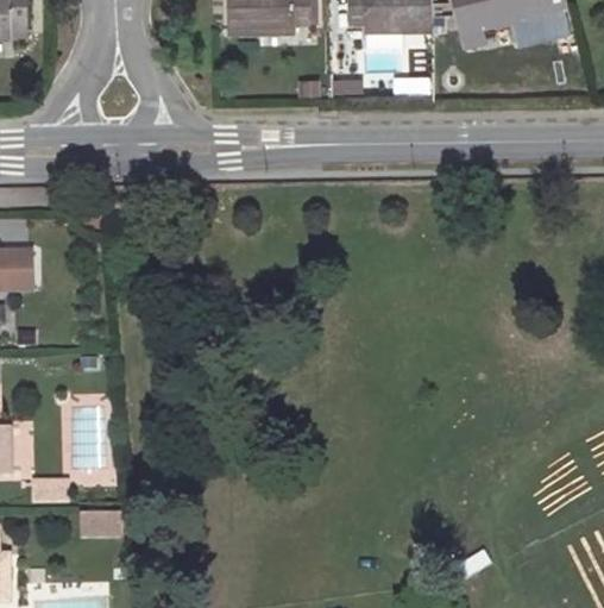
[(0,43),(30,43),(30,32),(29,0),(0,0),(0,43)]
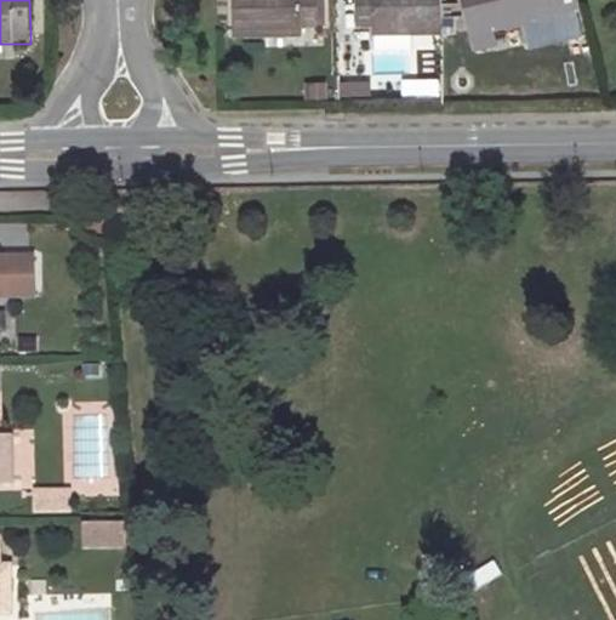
[(29,0),(30,33),(44,30),(41,0),(29,0)]
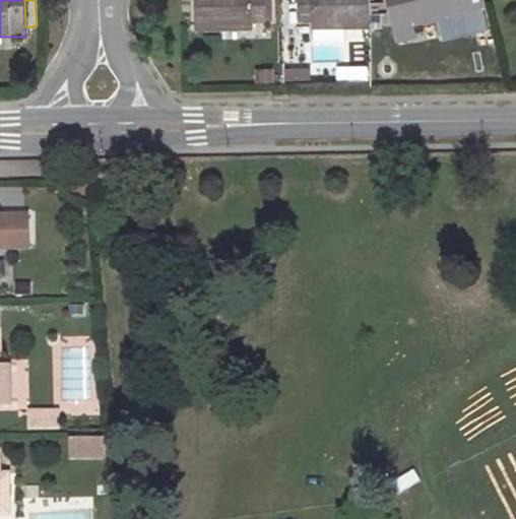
[(189,0),(190,25),(244,25),(244,18),(255,18),(256,0),(189,0)]
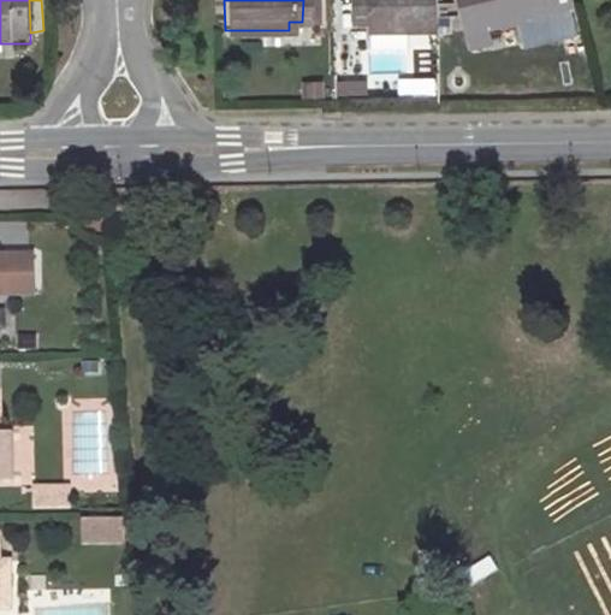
[(423,27),(423,0),(345,0),(345,13),(361,15),(361,27),(423,27)]
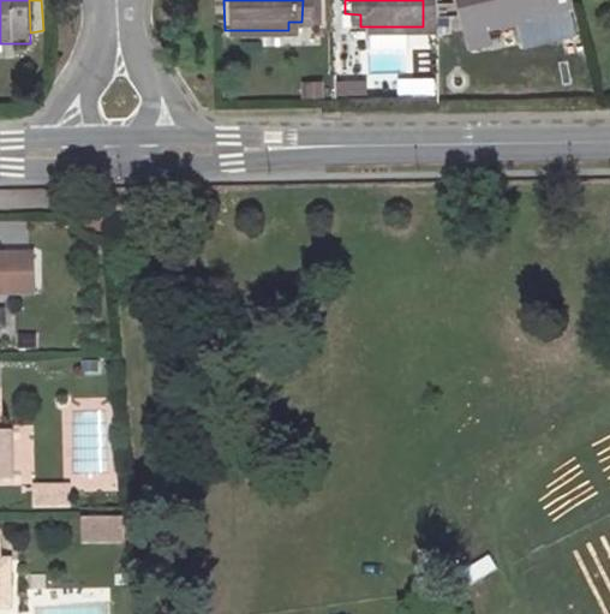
[(477,17),(566,0),(454,0),(464,40),(480,35),(477,17)]
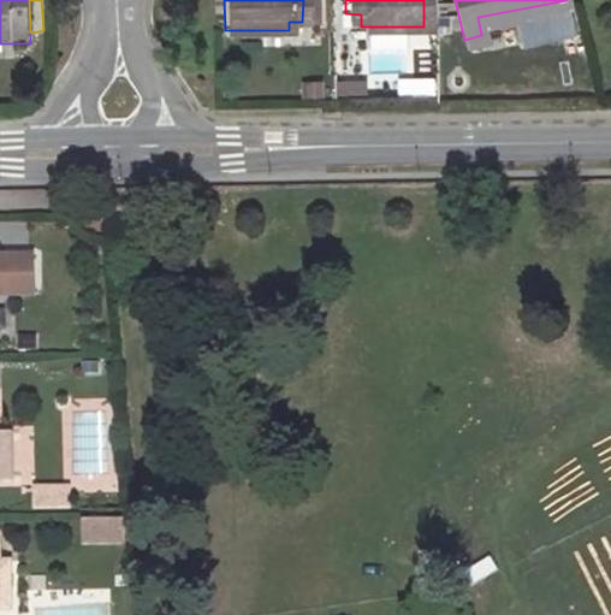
[(33,246),(0,246),(0,283),(34,284),(33,246)]
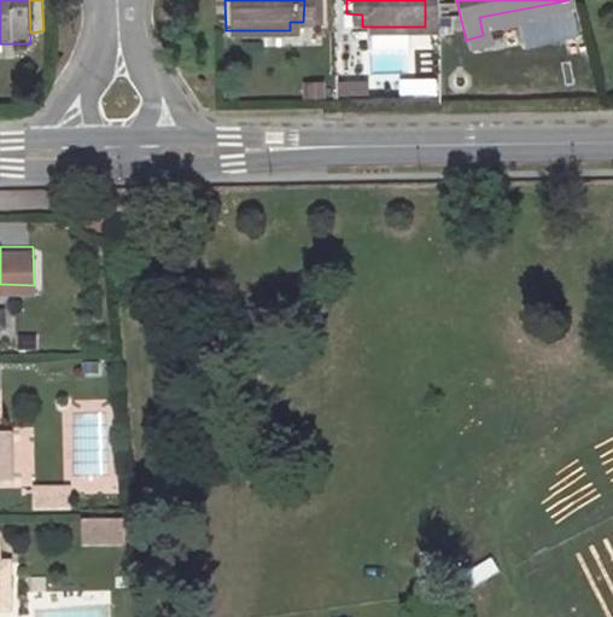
[(16,432),(6,434),(6,476),(17,476),(16,432)]
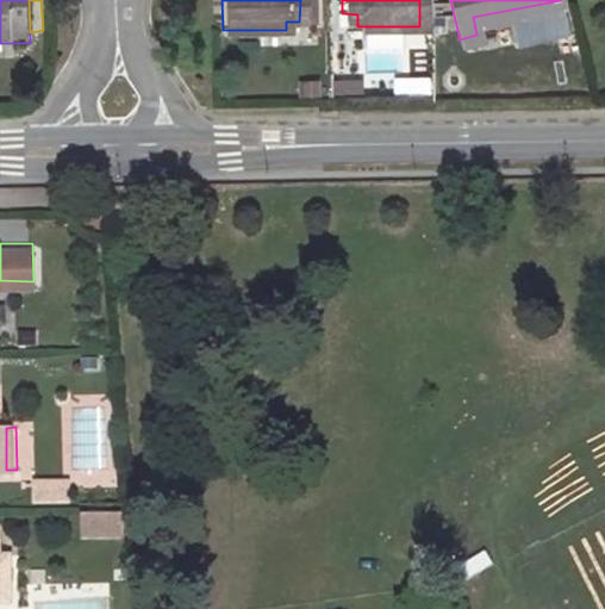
[(38,483),(38,502),(75,502),(75,483),(38,483)]
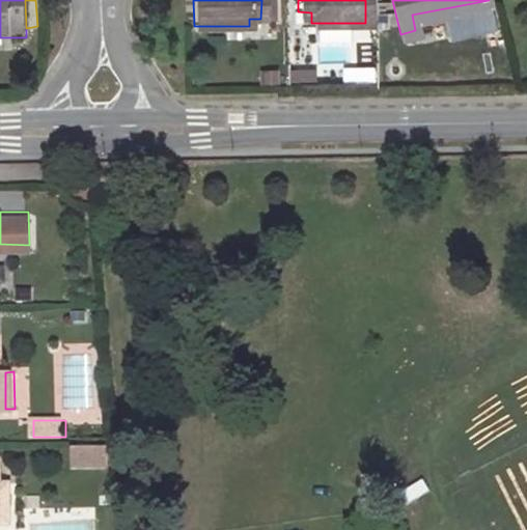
[(101,445),(75,445),(75,466),(101,466),(101,445)]
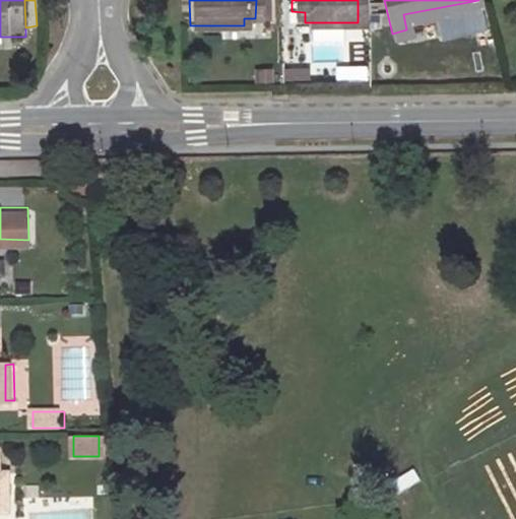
[(2,493),(14,493),(14,470),(5,470),(4,447),(0,447),(0,511),(2,511),(2,493)]
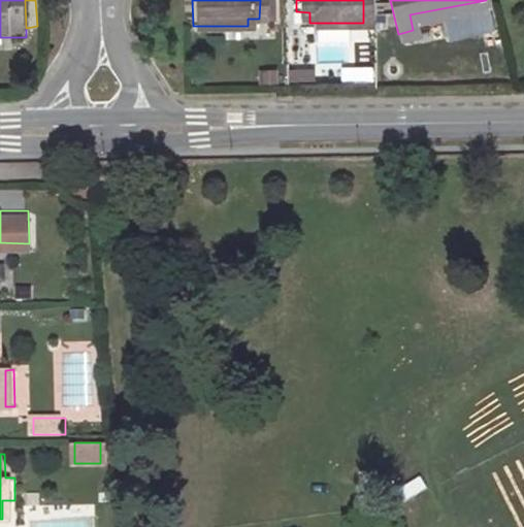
[(14,519),(14,500),(2,500),(2,519),(14,519)]
